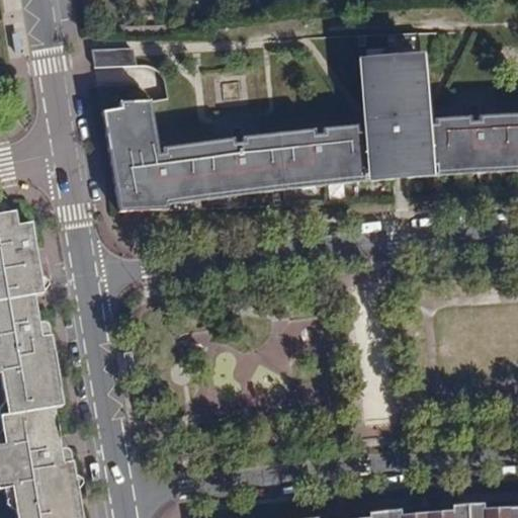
[(126,47),(89,49),(92,67),(133,66),(131,57),(128,58),(126,47)]
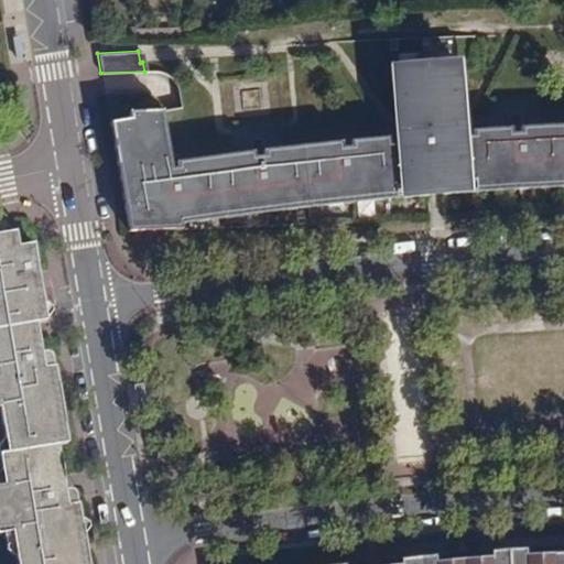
[(407,167),(409,197),(426,195),(424,183),(438,182),(440,193),(457,191),(455,164),(459,160),(473,159),(470,136),(462,136),(455,61),(389,66),(396,141),(388,143),(390,165),(403,164),(407,167)]
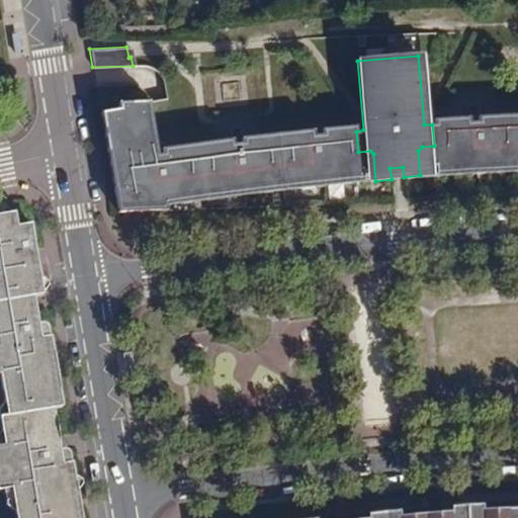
[(310,185),(375,181),(373,154),(370,151),(358,152),(356,132),(355,124),(320,127),(321,135),(313,135),(312,128),(240,137),(241,143),(233,144),(233,138),(161,148),(162,153),(158,154),(152,118),(149,100),(116,102),(118,108),(99,111),(116,211),(165,210),(165,204),(310,185)]
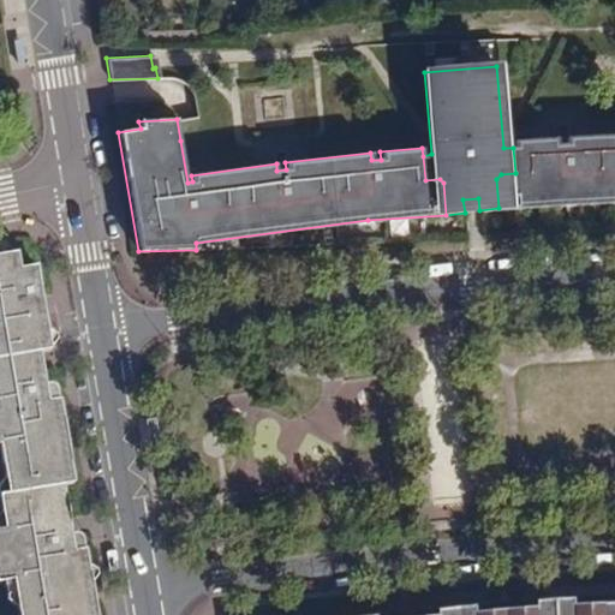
[(614,133),(597,135),(589,136),(590,144),(567,144),(566,143),(557,145),(533,147),(533,139),(513,141),(513,148),(515,173),(501,174),(496,179),(499,208),(589,201),(614,198),(614,133)]
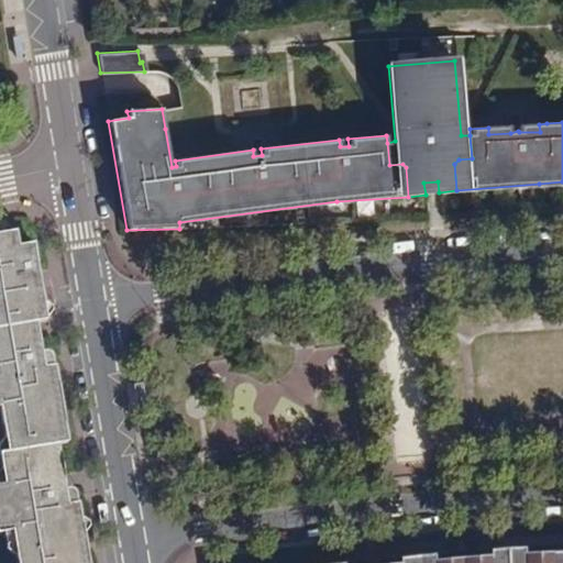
[(488,134),(510,133),(510,125),(488,128),(488,134)]
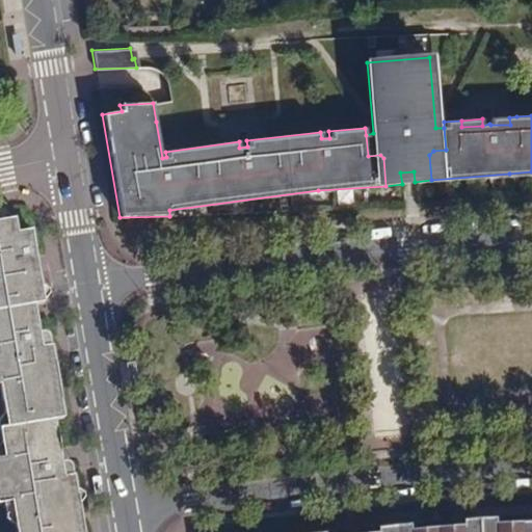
[(18,246),(17,234),(15,220),(0,222),(4,249),(18,246)]
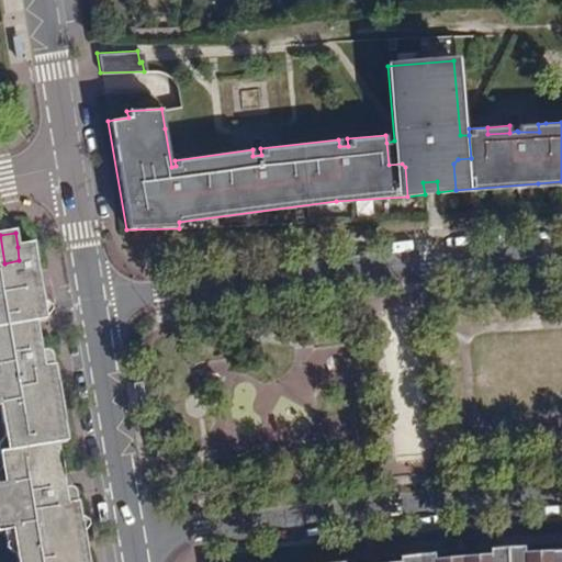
[(0,330),(35,324),(45,323),(40,292),(30,293),(27,278),(37,276),(32,244),(18,247),(19,260),(4,263),(0,235),(0,330)]
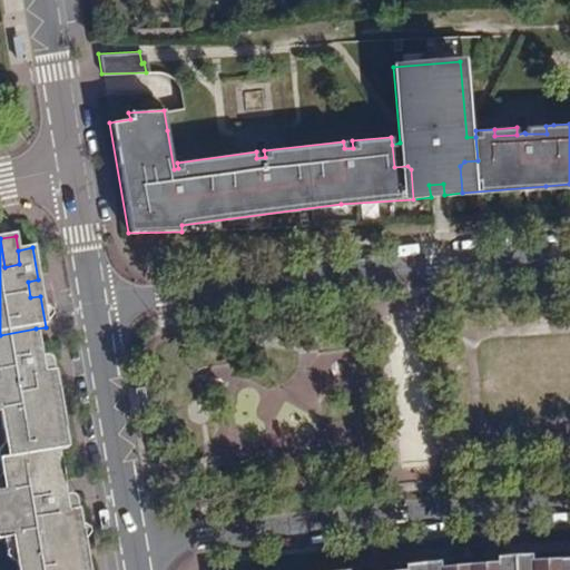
[(40,296),(38,279),(28,282),(30,297),(40,296)]
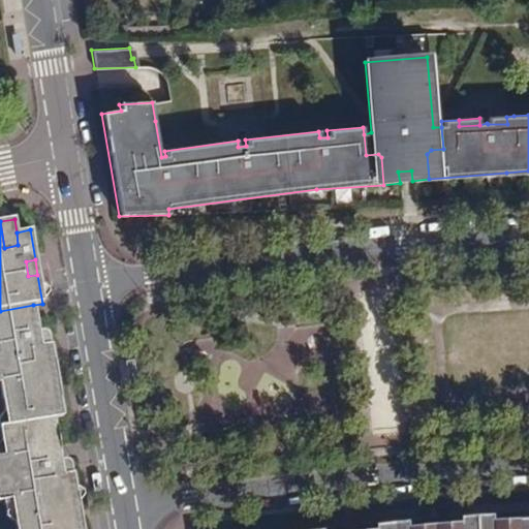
[(0,327),(29,321),(36,320),(33,305),(0,311),(0,327)]
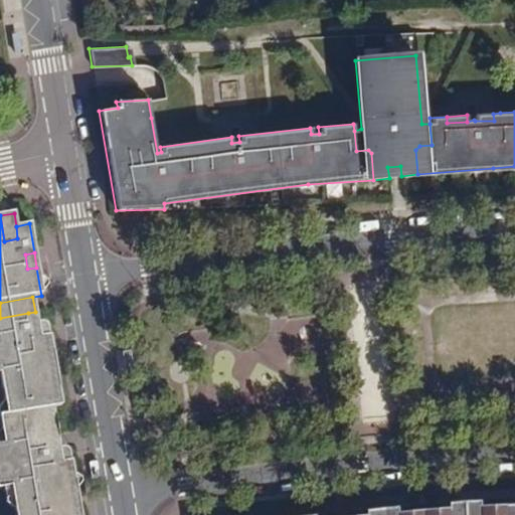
[(37,324),(35,312),(28,313),(30,326),(37,324)]
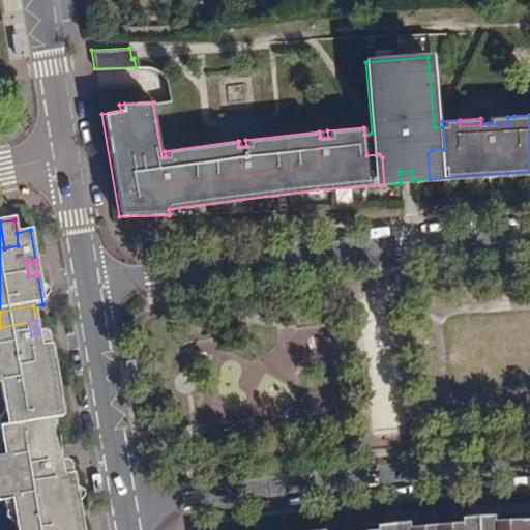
[(0,460),(0,475),(19,472),(21,483),(0,488),(0,503),(10,502),(15,529),(81,529),(71,471),(60,463),(54,464),(51,450),(58,449),(53,419),(62,417),(49,339),(38,333),(31,335),(29,322),(0,327),(0,386),(1,386),(8,428),(0,430),(0,438),(4,460),(0,460)]
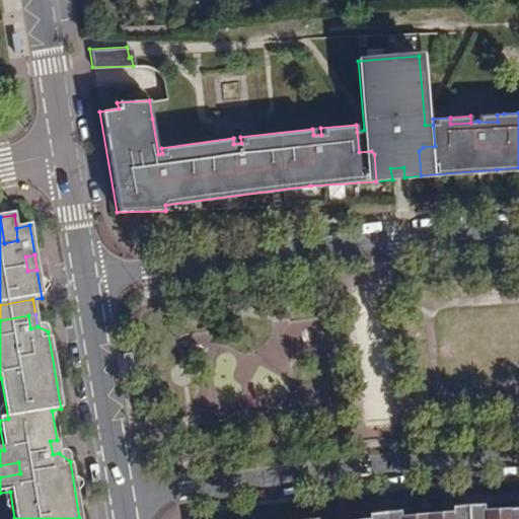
[(53,454),(59,453),(57,440),(50,441),(53,454)]
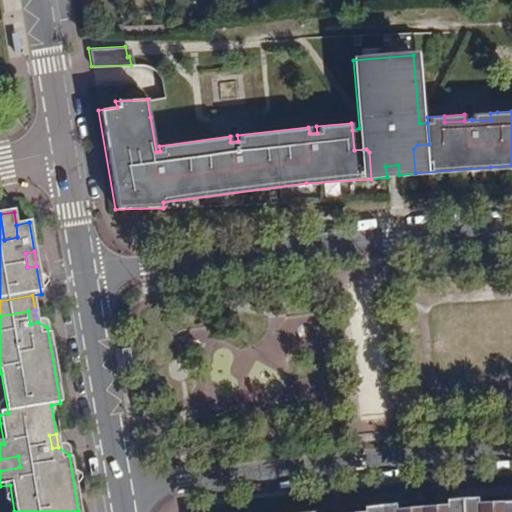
[(18,456),(0,459),(0,471),(20,467),(18,456)]
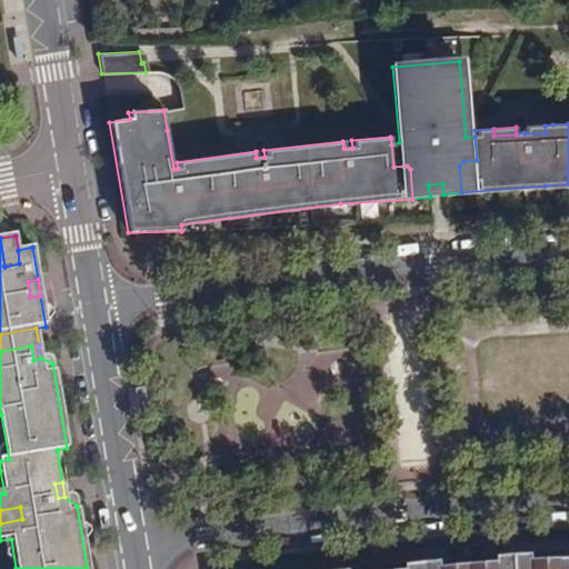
[(568,568),(568,556),(468,561),(385,568),(568,568)]
